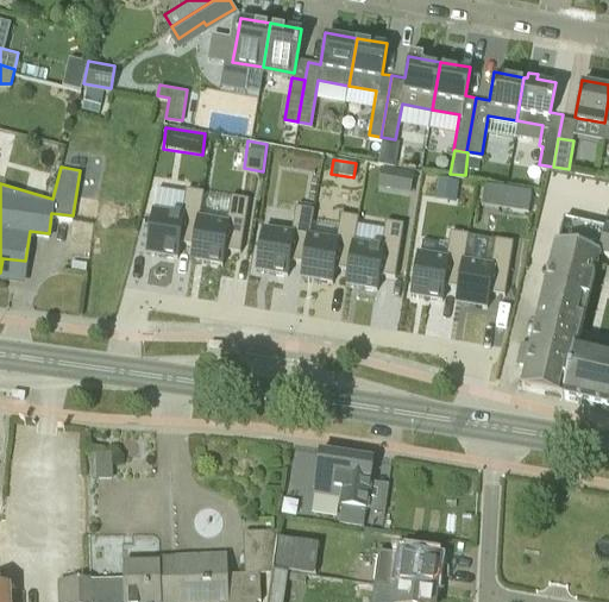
[(414,173),(381,167),(377,187),(410,193),(414,173)]
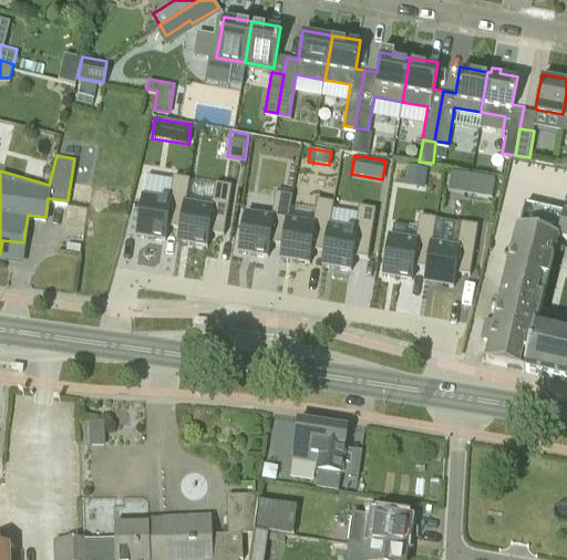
[(426,168),(408,165),(405,185),(423,187),(426,168)]
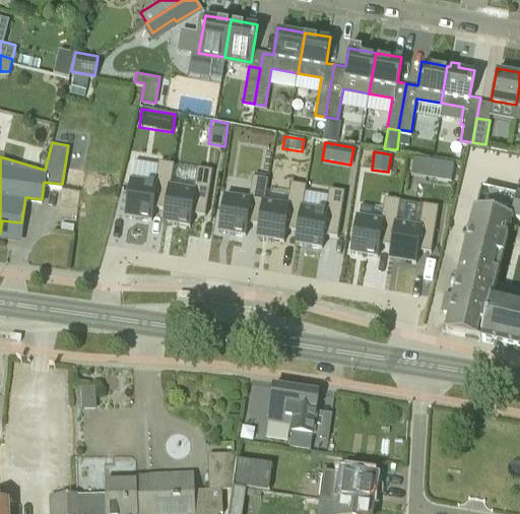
[(453,164),(414,157),(411,175),(451,181),(453,164)]
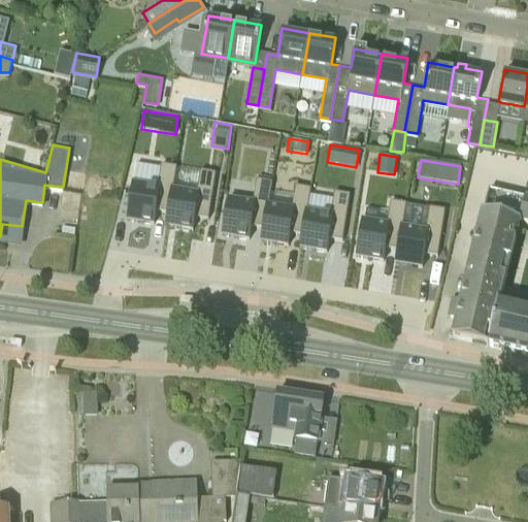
[(128,203),(126,217),(154,221),(156,207),(167,209),(171,187),(173,187),(176,163),(161,161),(157,184),(132,180),(128,203)]
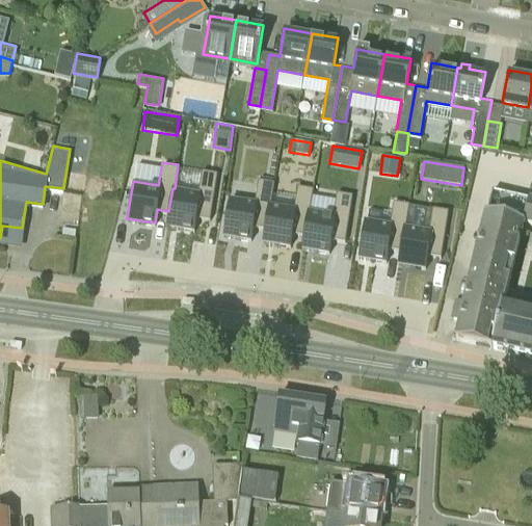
[(168,211),(166,225),(194,229),(196,216),(210,218),(213,194),(217,171),(201,168),(197,191),(175,188),(173,188),(168,211)]
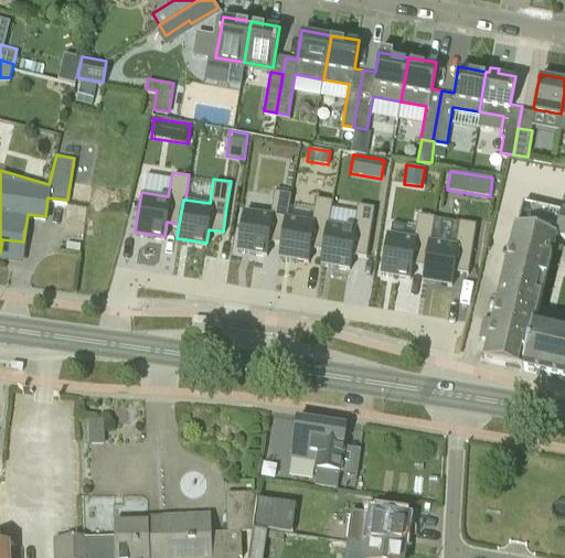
[(240,234),(237,248),(266,253),(268,238),(280,240),(285,215),(287,216),(291,191),(274,188),(270,213),(244,208),(240,234)]
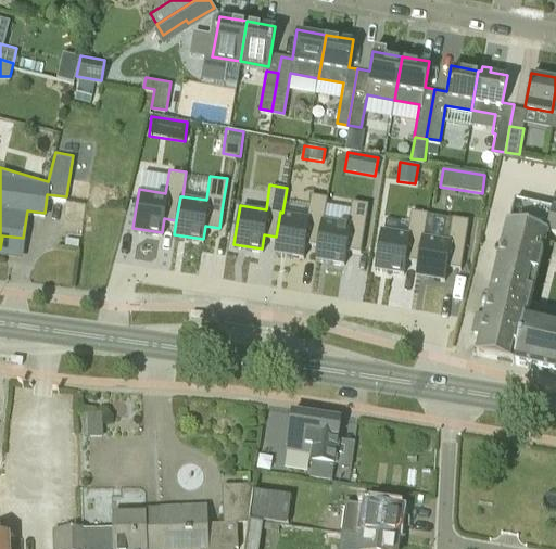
[(276,237),(274,251),(303,255),(305,241),(317,243),(321,218),(324,219),(328,194),(311,191),(306,216),(282,213),(280,212),(276,237)]
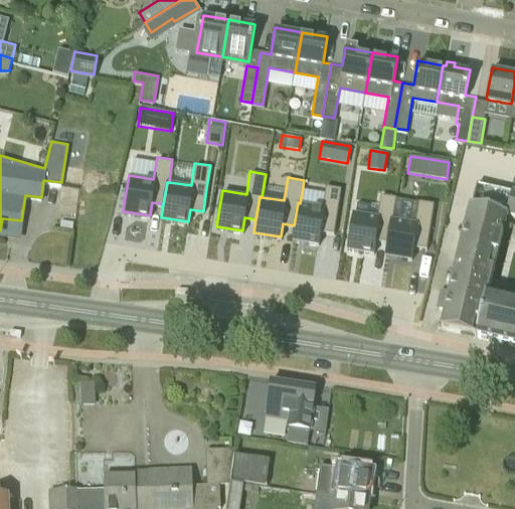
[(445,309),(441,325),(477,334),(487,292),(508,212),(506,212),(512,190),(477,182),(476,187),(480,188),(476,208),(469,206),(449,293),(440,291),(436,307),(445,309)]
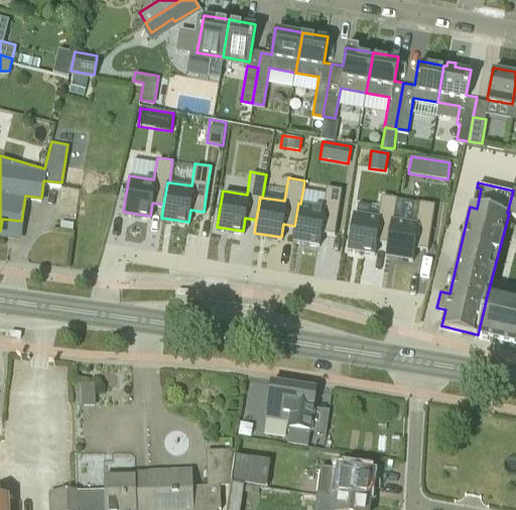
[(294,226),(292,239),(319,243),(321,230),(335,232),(338,210),(342,186),(326,183),(323,207),(300,204),(298,203),(294,226)]
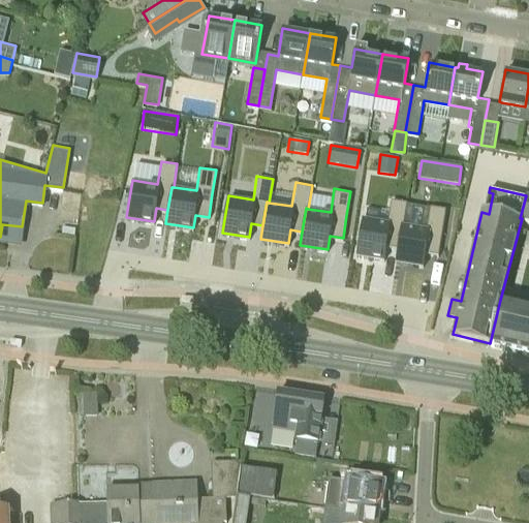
[(528,195),(526,195),(520,218),(522,218),(528,219),(528,195)]
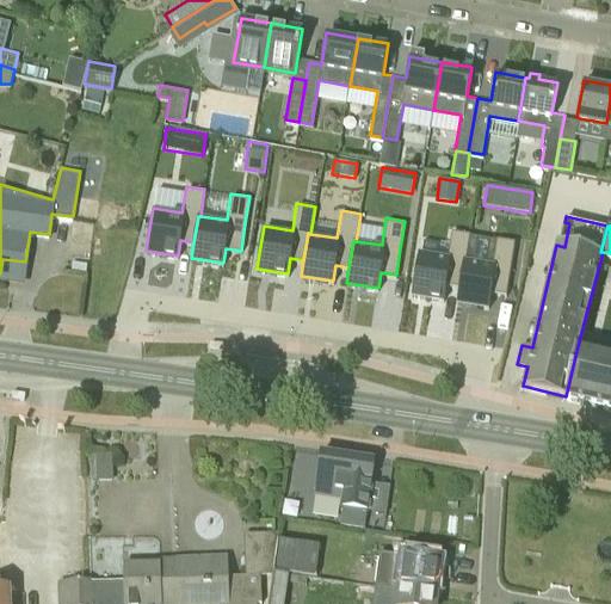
[(414,278),(412,294),(444,299),(446,283),(458,285),(461,285),(466,259),(470,232),(451,228),(448,256),(418,251),(414,278)]
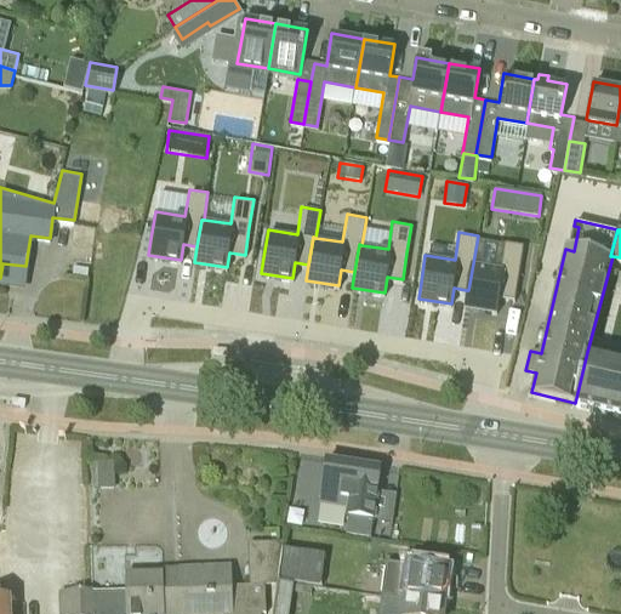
[(466,290),(463,306),(496,311),(499,295),(514,297),(519,271),(523,243),(505,239),(500,267),(473,263),(468,290),(466,290)]
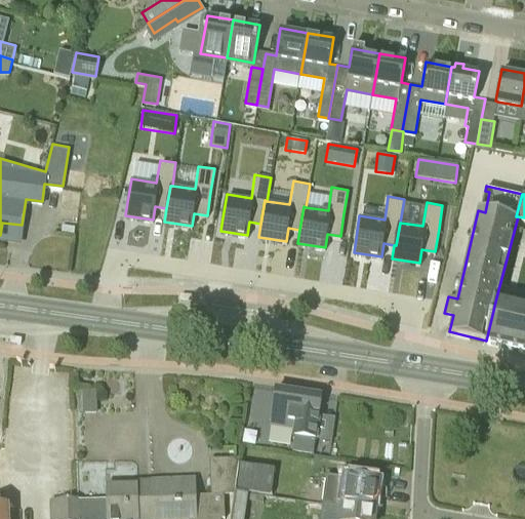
[(496,297),(486,341),(524,349),(524,303),(496,297)]
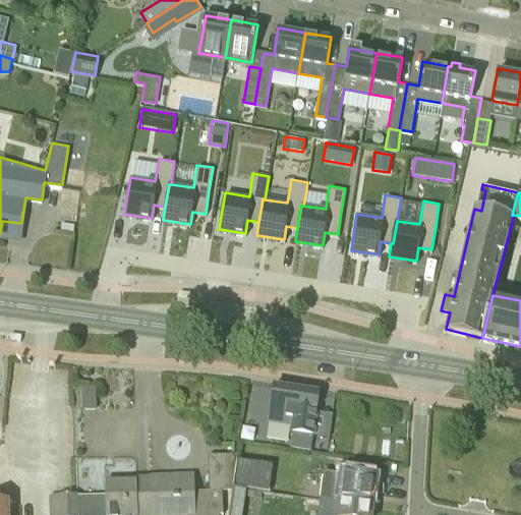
[(81,406),(96,405),(95,383),(81,383),(81,406)]
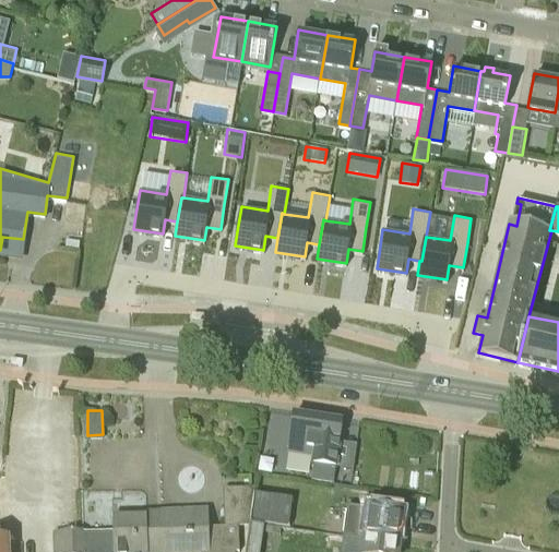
[(333,478),(333,477),(342,418),(294,411),(290,428),(316,432),(311,459),(313,459),(311,475),(333,478)]
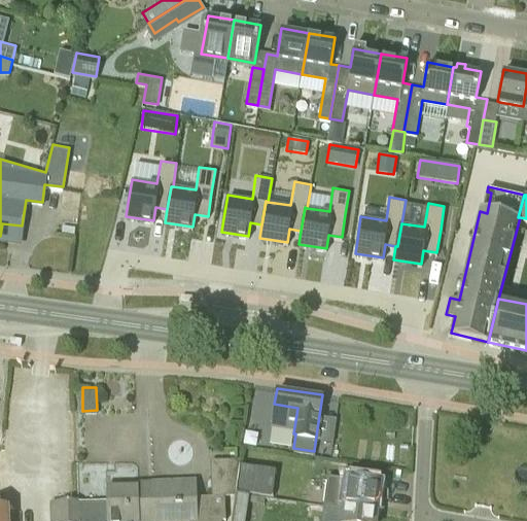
[(150,483),(153,520),(221,520),(221,517),(225,517),(225,493),(236,492),(236,490),(240,462),(240,458),(212,459),(213,484),(215,484),(215,493),(207,494),(207,497),(197,498),(197,478),(164,479),(165,483),(150,483)]
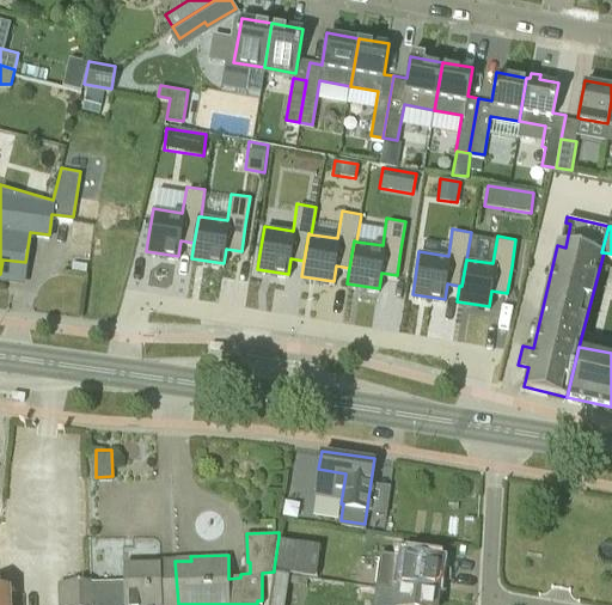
[(320,543),(279,537),(274,569),(289,570),(316,574),(320,543)]
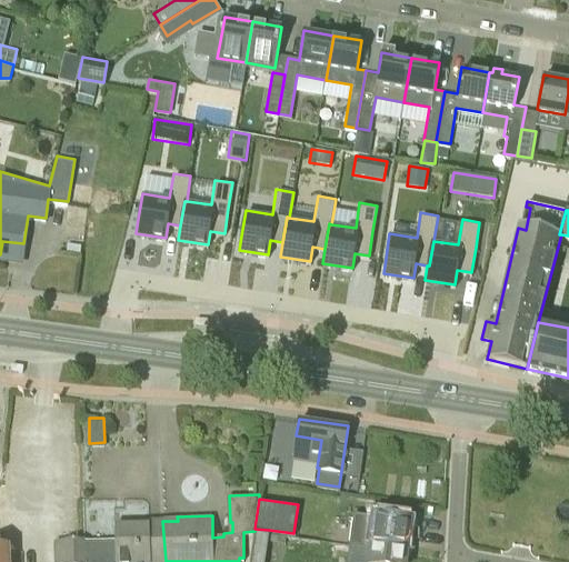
[(373,529),(351,527),(349,542),(407,550),(411,519),(376,514),(373,529)]
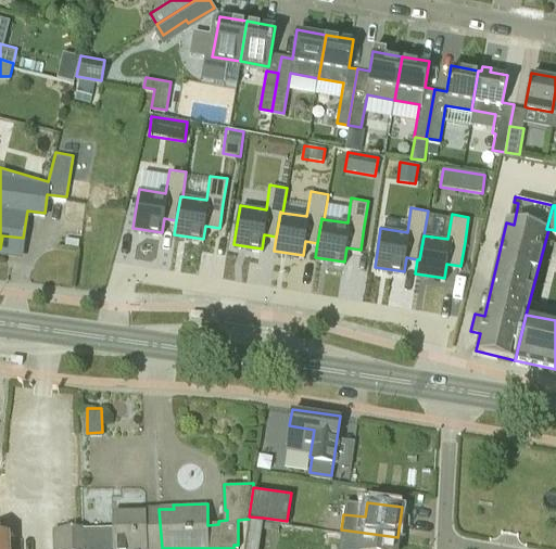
[(112,525),(84,526),(85,548),(162,548),(159,509),(112,511),(112,525)]
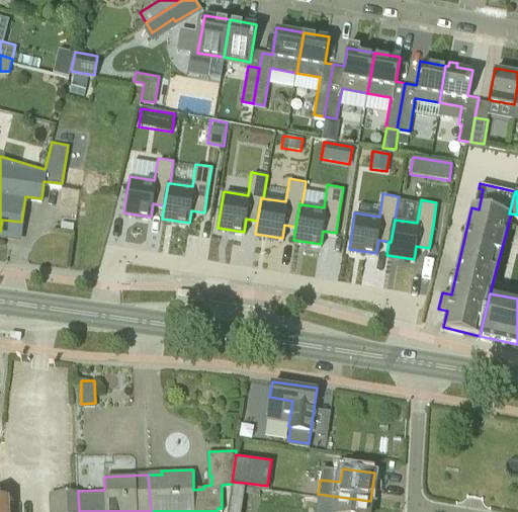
[(240,511),(245,483),(232,482),(232,484),(227,511),(240,511)]
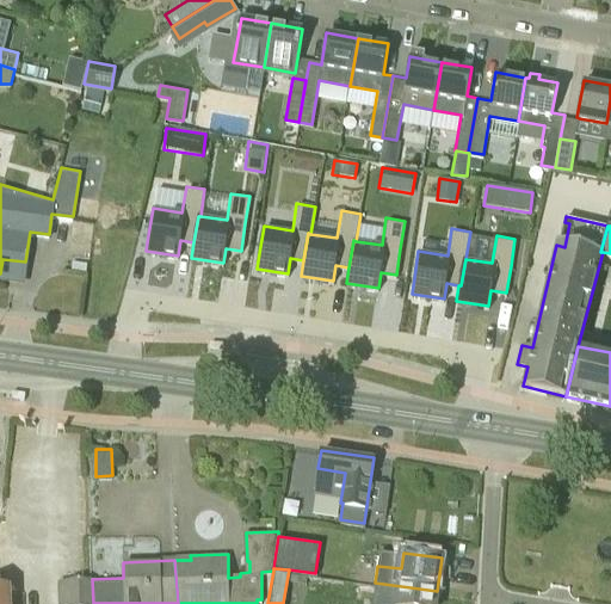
[(0,603),(93,603),(92,579),(91,579),(91,577),(60,578),(61,603),(8,603),(10,586),(0,586),(0,603)]
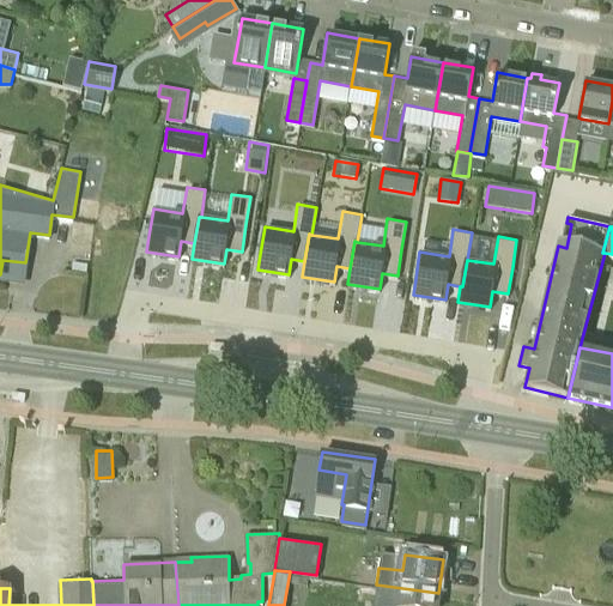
[(372,605),(436,605),(438,593),(376,585),(372,605)]
